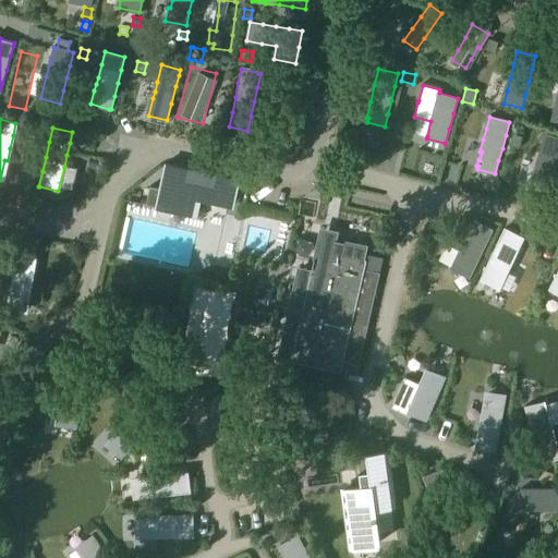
[(533,171),(529,185),(548,192),(553,179),(557,167),(557,161),(557,138),(546,135),(543,147),(538,160),(535,172),(533,171)]
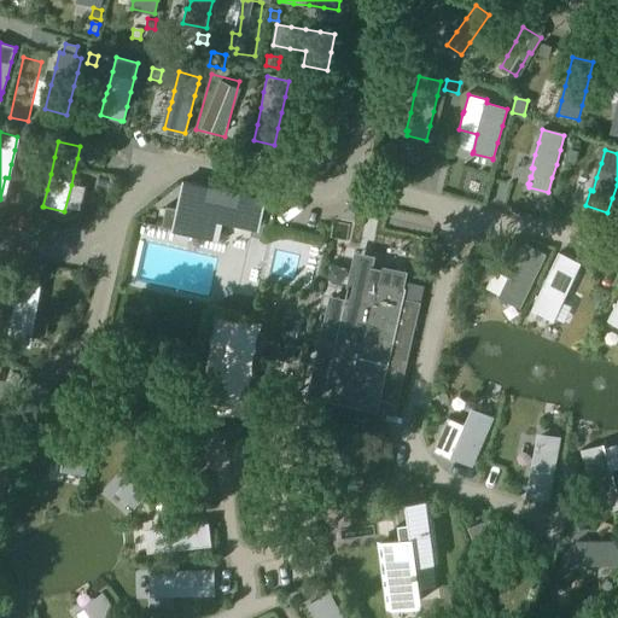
[(491,188),(509,187),(509,174),(491,175),(491,188)]
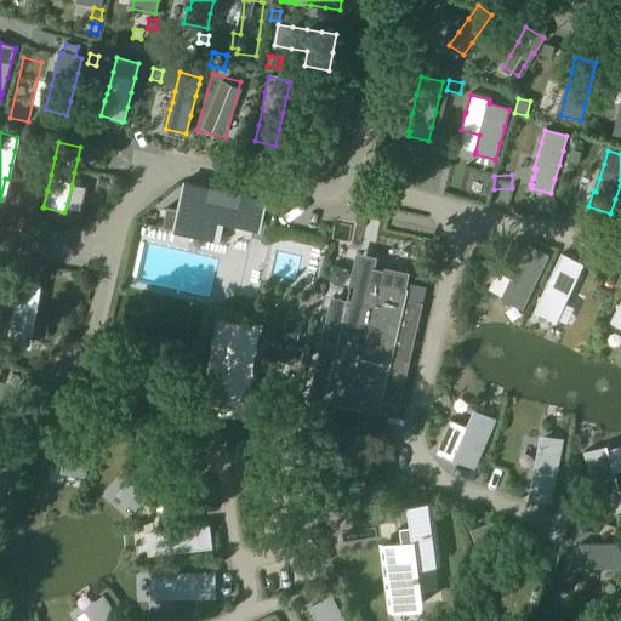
[(100,178),(97,187),(107,189),(108,180),(101,178),(100,178)]
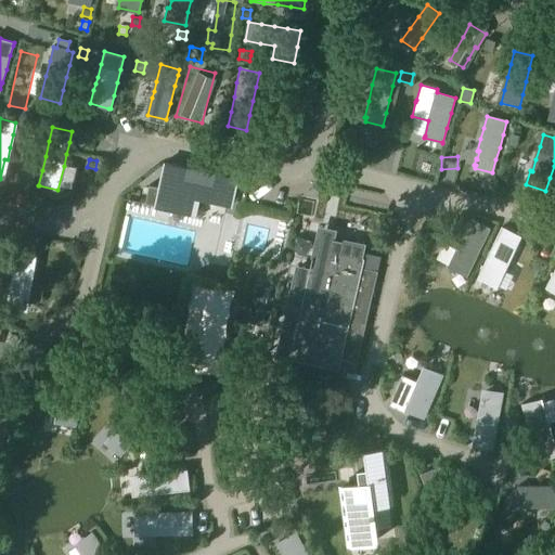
[(145,205),(162,208),(178,213),(194,216),(198,199),(214,203),(230,206),(231,199),(231,197),(228,196),(231,183),(240,184),(241,178),(226,175),(210,171),(195,168),(180,165),(165,162),(164,165),(163,168),(167,169),(165,182),(160,182),(158,190),(149,188),(145,205)]
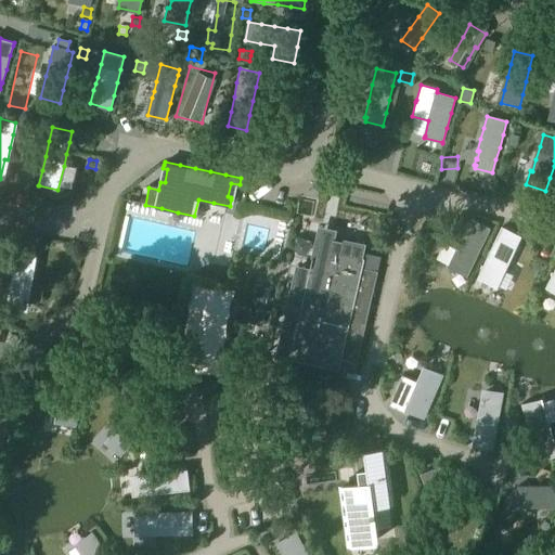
[(464,235),(450,267),(457,270),(466,274),(468,275),(475,260),(482,244),(490,229),(472,220),(464,235)]
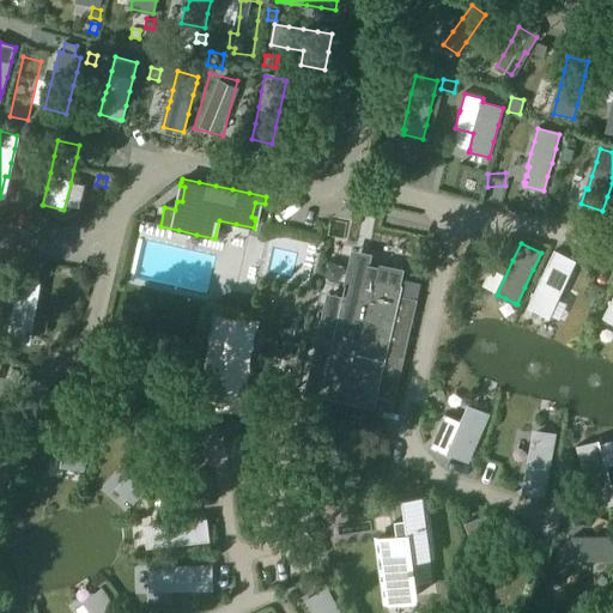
[(308,378),(305,392),(322,395),(340,399),(357,404),(374,407),(392,411),(395,393),(399,375),(401,364),(404,357),(404,354),(405,349),(407,339),(411,323),(412,320),(413,314),(416,302),(416,301),(417,295),(420,284),(406,280),(399,279),(401,271),(376,266),(376,267),(368,266),(370,255),(366,254),(356,252),(353,252),(350,267),(346,284),(343,301),(327,297),(327,298),(325,307),(325,308),(323,313),(322,316),(322,319),(320,327),(320,328),(320,329),(317,338),(317,339),(316,344),(315,347),(315,350),(313,358),(313,360),(310,369),(310,370),(309,376),(308,378)]
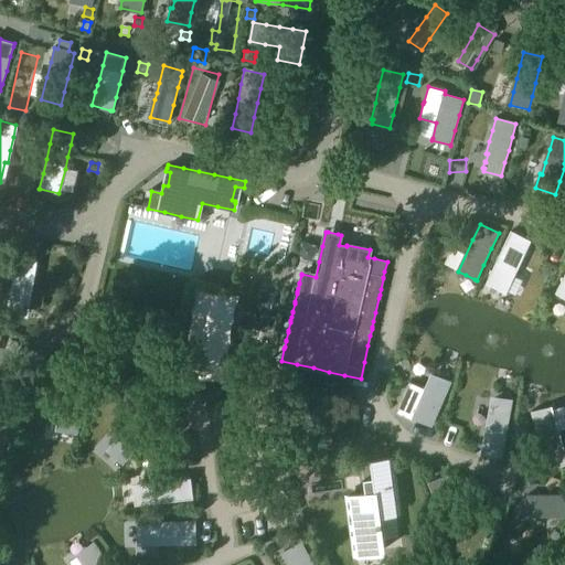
[(492,270),(487,283),(500,289),(504,291),(518,265),(523,253),(524,251),(529,241),(511,232),(504,245),(499,257),(492,270)]
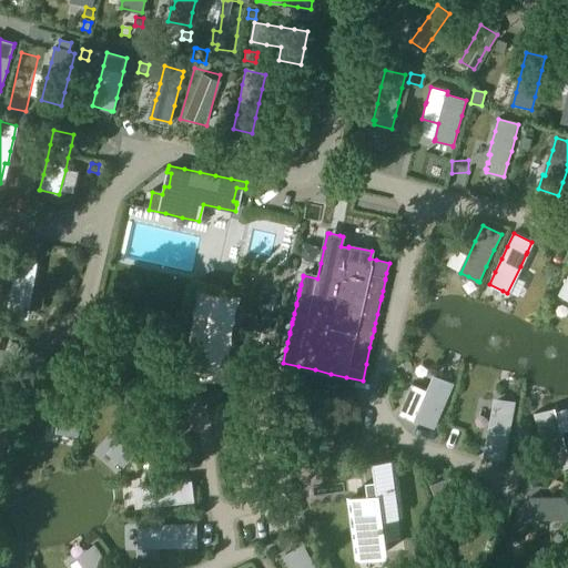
[(9,300),(7,314),(28,317),(30,303),(32,290),(34,275),(37,261),(17,257),(14,272),(11,286),(9,300)]
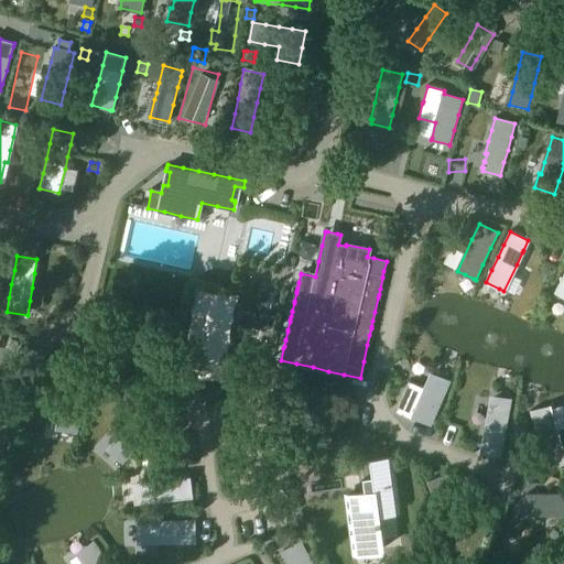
[(116,266),(114,277),(119,278),(125,274),(126,269),(116,266)]
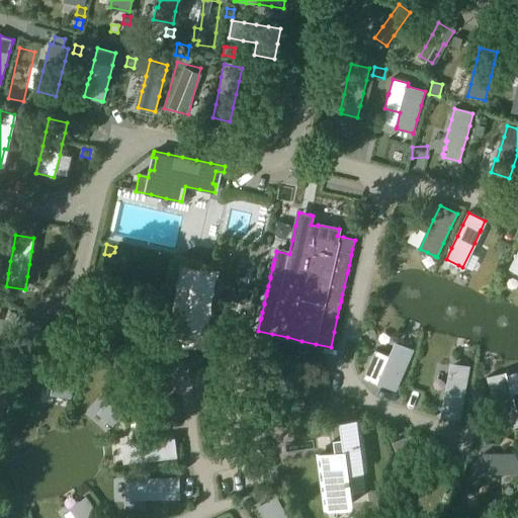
[(218,269),(179,262),(164,339),(202,347),(218,269)]
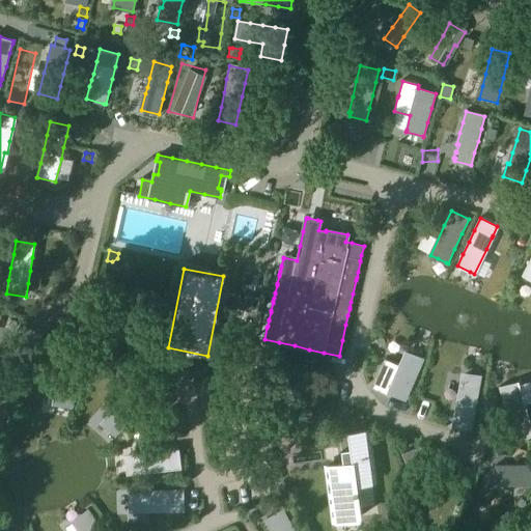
[(466,288),(487,295),(491,282),(469,276),(466,288)]
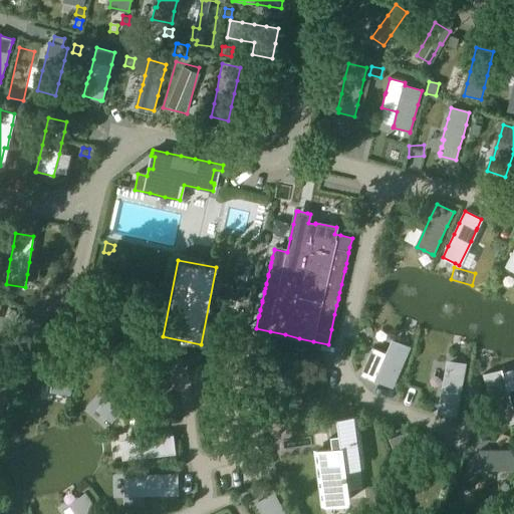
[(367,337),(370,330),(363,327),(360,333),(367,337)]
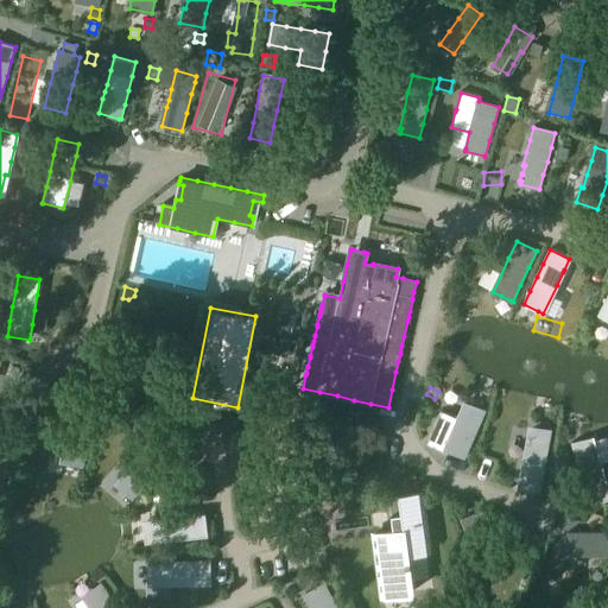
[(68,443),(64,463),(82,467),(83,467),(86,451),(89,437),(92,422),(94,406),(83,405),(73,403),(70,416),(68,430),(65,443),(68,443)]
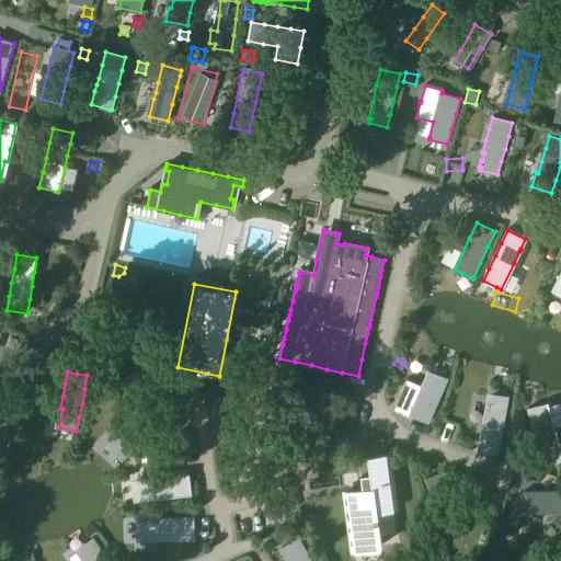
[(405,387),(398,418),(414,423),(415,419),(435,423),(446,379),(426,375),(423,390),(405,387)]
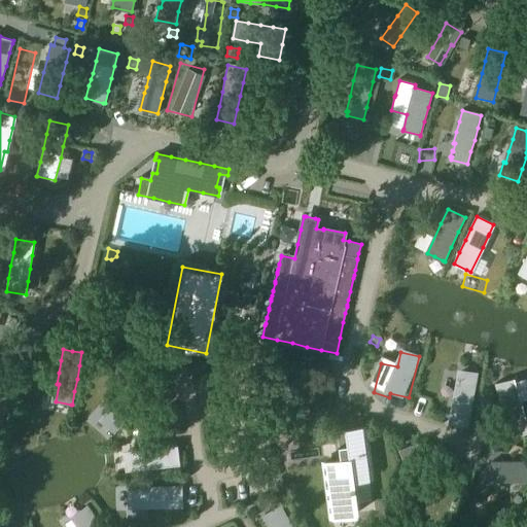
[(288,354),(285,365),(304,371),(307,359),(288,354)]
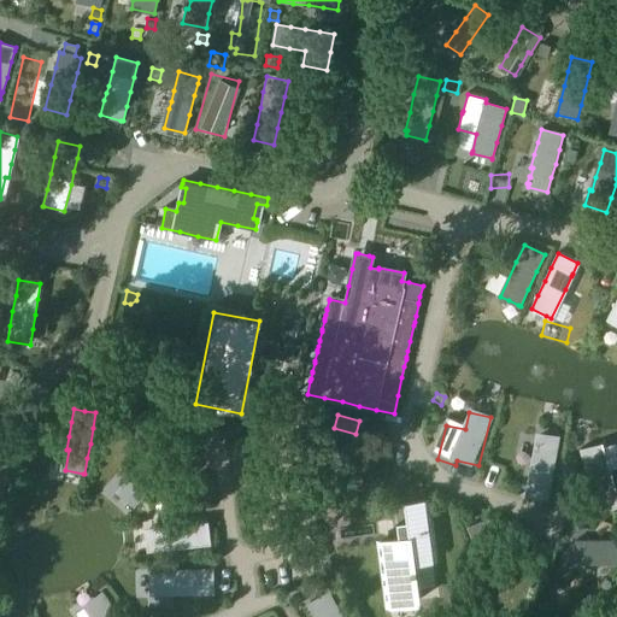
[(529,479),(526,498),(547,501),(550,486),(553,470),(556,454),(559,438),(540,434),(538,444),(535,444),(534,450),(536,450),(535,460),(532,460),(529,479)]
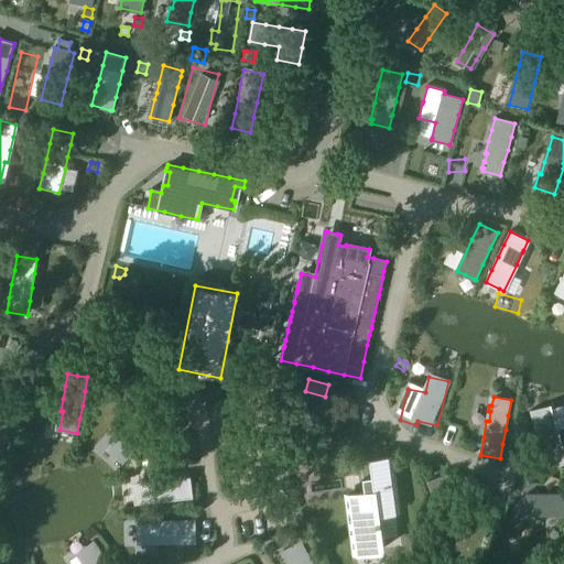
[(549,405),(530,412),(534,426),(539,441),(543,455),(548,469),(563,464),(563,454),(562,446),(556,430),(549,405)]
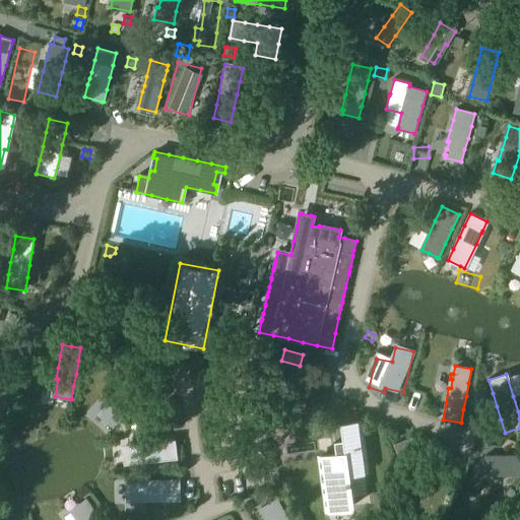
[(112,404),(103,415),(115,427),(123,416),(131,407),(139,398),(147,388),(134,376),(126,385),(118,394),(110,402),(112,404)]
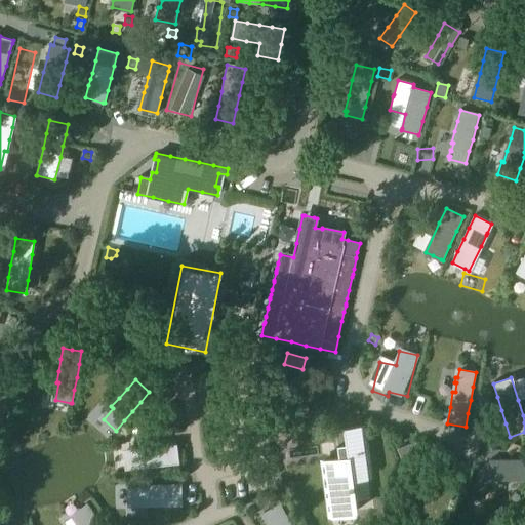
[(338,455),(323,457),(330,512),(355,509),(353,496),(352,485),(353,485),(353,481),(351,481),(351,475),(368,473),(361,422),(334,427),(338,455)]
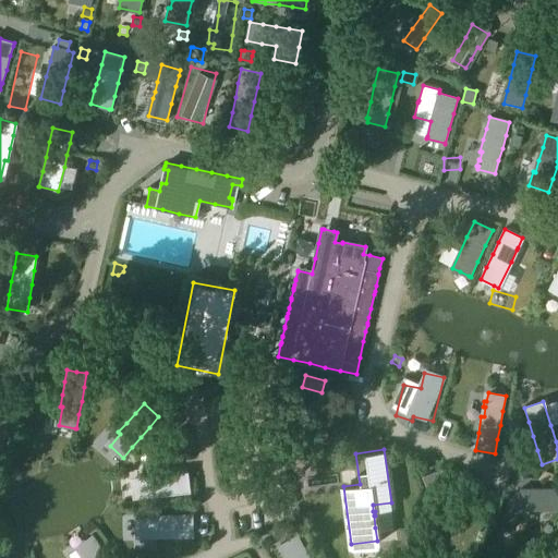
[(440,470),(422,477),(428,494),(435,509),(441,525),(460,518),(447,486),(440,470)]
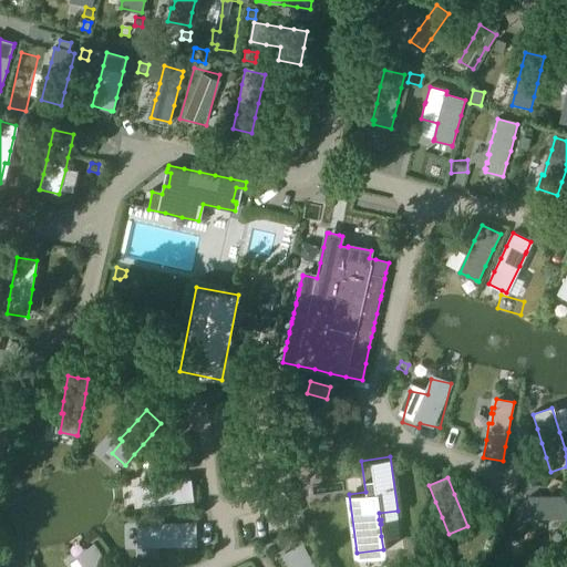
[(148,485),(134,486),(136,507),(151,506),(165,505),(178,504),(193,502),(191,481),(176,483),(163,484),(152,485),(148,485)]
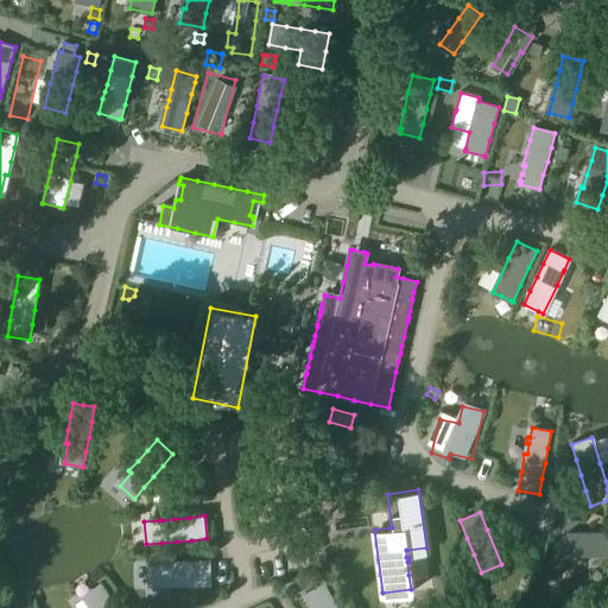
[(584,533),(569,533),(569,556),(584,556),(600,556),(607,555),(607,532),(600,533),(584,533)]
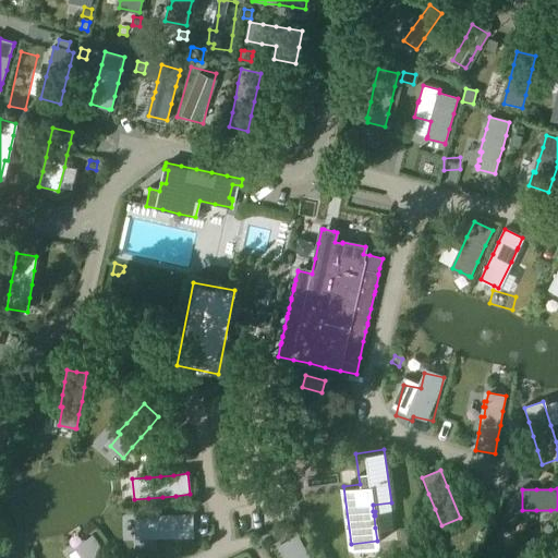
[(150,517),(137,517),(137,537),(152,537),(156,537),(165,536),(179,536),(193,535),(192,514),(178,516),(165,516),(150,517)]
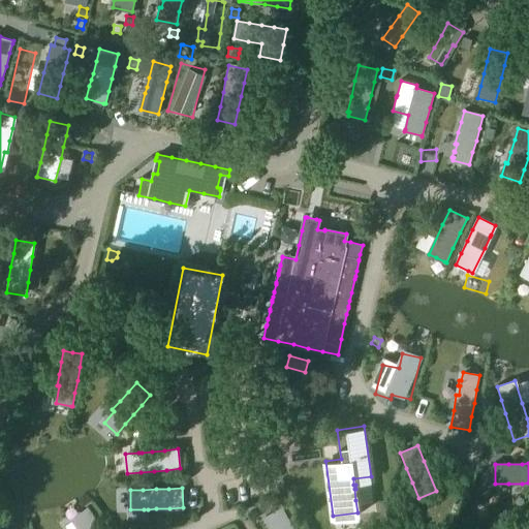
[(282,508),(266,518),(271,528),(292,528),(288,520),(282,508)]
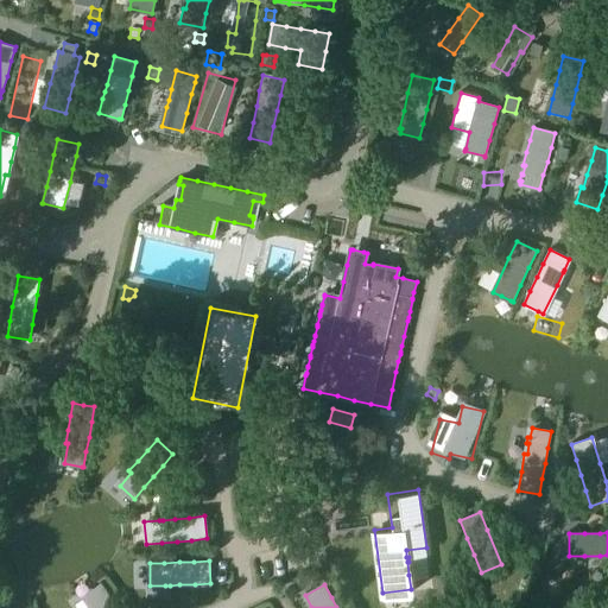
[(102,586),(84,599),(90,607),(118,607),(112,597),(102,586)]
